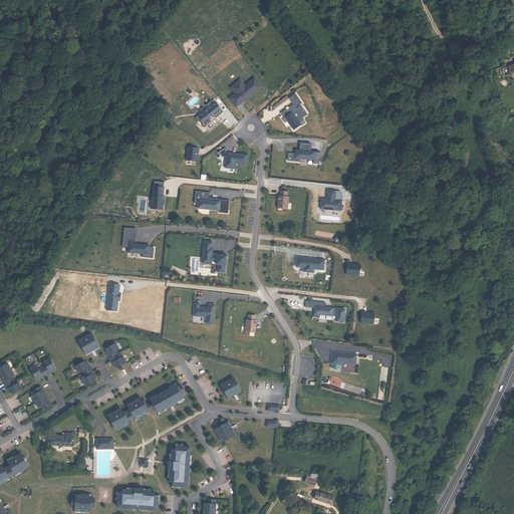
[(250,96),(262,86),(254,77),(245,85),(240,79),(234,84),(239,90),(235,93),(236,94),(230,99),(236,107),(242,102),(242,101),(249,95),(250,96)]
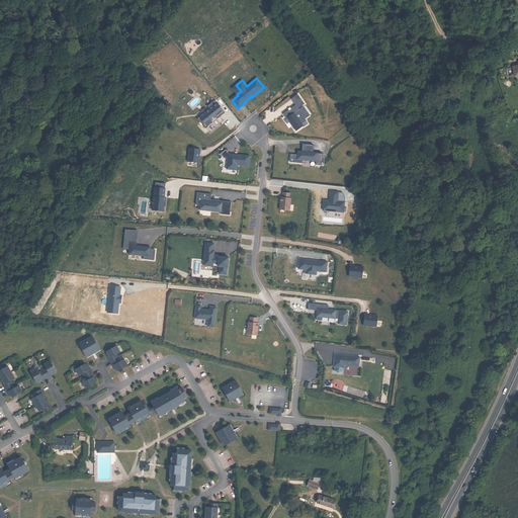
[(232,88),(237,94),(241,91),(236,85),(232,88)]
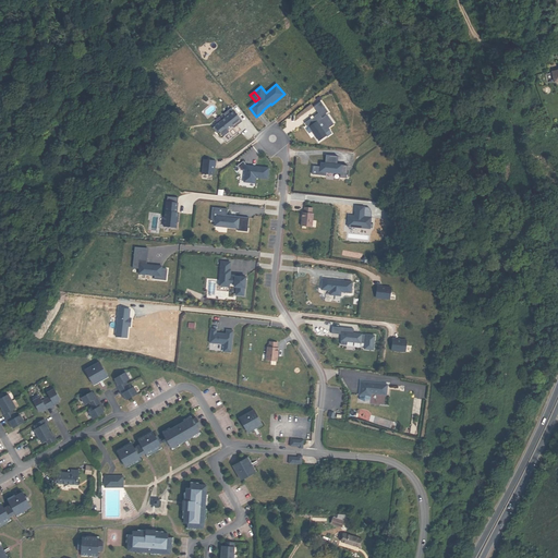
[(329,128),(334,124),(327,114),(322,118),(320,117),(328,111),(320,101),(314,107),(318,113),(313,117),(314,118),(312,119),(311,118),(305,122),(308,129),(311,128),(313,131),(312,131),(318,141),(326,135),(325,133),(330,130),(329,128)]
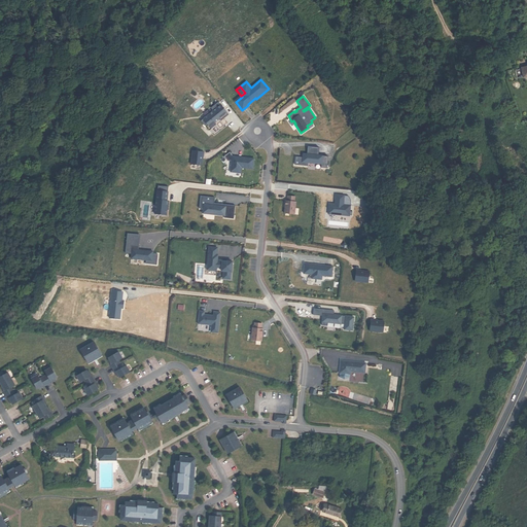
[(207,125),(211,129),(216,125),(215,123),(219,118),(220,119),(222,118),(222,119),(229,114),(218,102),(211,108),(213,111),(201,120),(205,127),(207,125)]
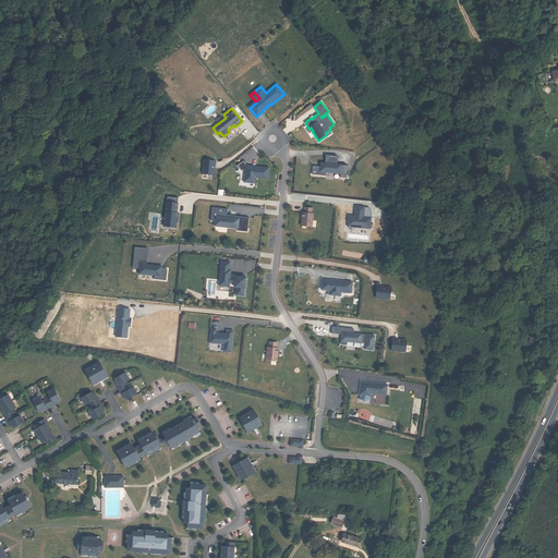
[(347,178),(348,166),(337,165),(338,156),(326,155),(325,164),(325,165),(323,167),(320,167),(313,166),(312,174),(326,176),(326,172),(340,173),(340,178),(347,178)]
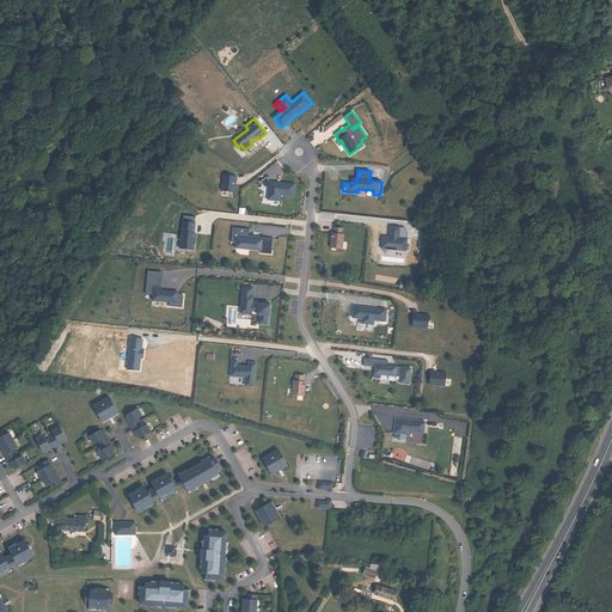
[(234,184),(234,182),(236,182),(237,177),(224,175),(221,190),(234,191),(236,184),(234,184)]
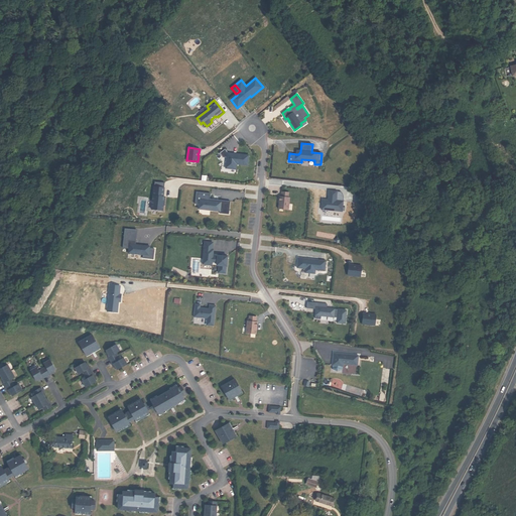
[(248,165),(249,155),(237,154),(237,155),(228,154),(228,153),(225,149),(220,153),(223,157),(227,158),(226,168),(236,169),(236,164),(248,165)]
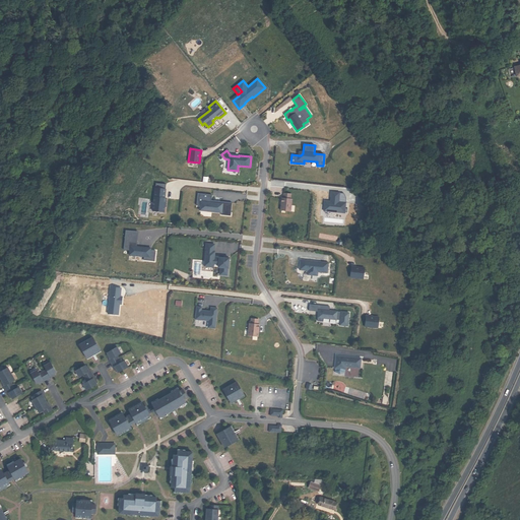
[(152,211),(164,212),(166,198),(165,198),(166,189),(155,188),(152,211)]
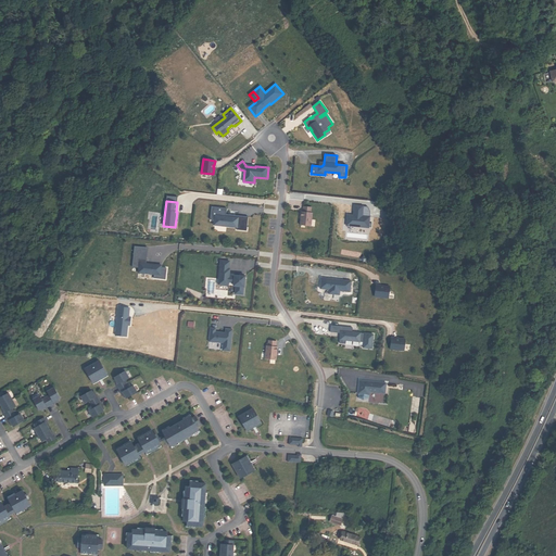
[(346,226),(368,228),(369,217),(362,216),(363,206),(354,205),(353,215),(348,215),(346,226)]
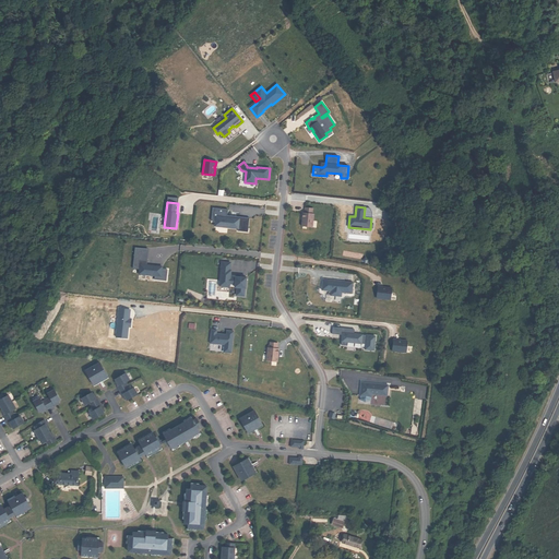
[(248,232),(249,217),(239,217),(239,219),(227,217),(227,215),(228,210),(213,207),(211,221),(215,222),(221,222),(219,227),(238,228),(238,230),(248,232)]
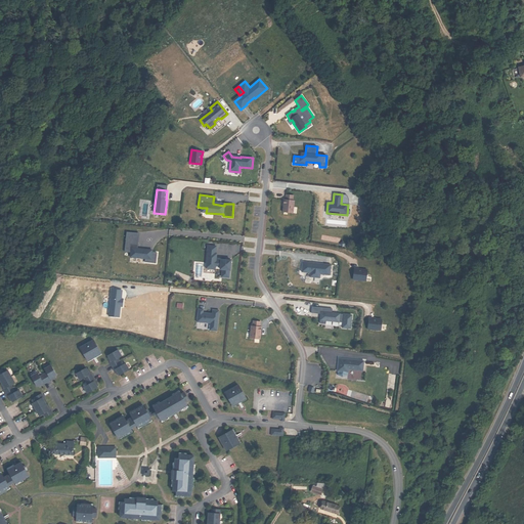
[(293,213),(294,201),(293,201),(294,195),(286,194),(286,200),(284,200),(282,212),(293,213)]
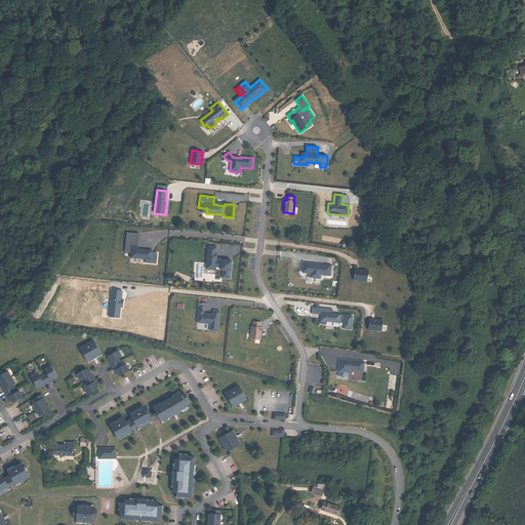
[(152,252),(147,252),(145,249),(137,249),(138,242),(136,242),(137,234),(127,233),(125,252),(131,253),(130,257),(146,259),(145,263),(156,264),(157,253),(152,252)]
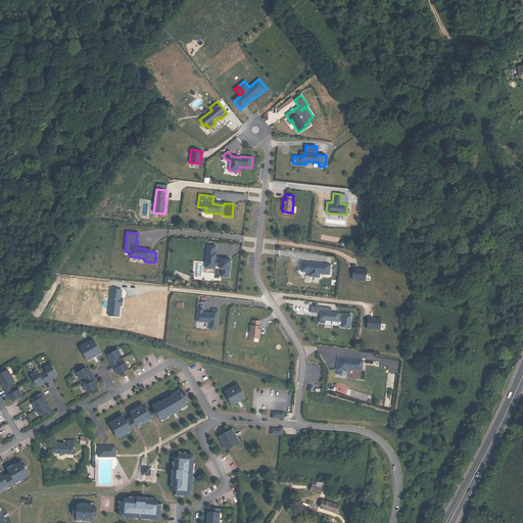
[(230,270),(231,259),(221,258),(221,260),(216,260),(216,253),(215,253),(216,246),(207,245),(205,268),(215,269),(215,266),(220,266),(220,269),(222,269),(222,276),(228,277),(229,270),(230,270)]
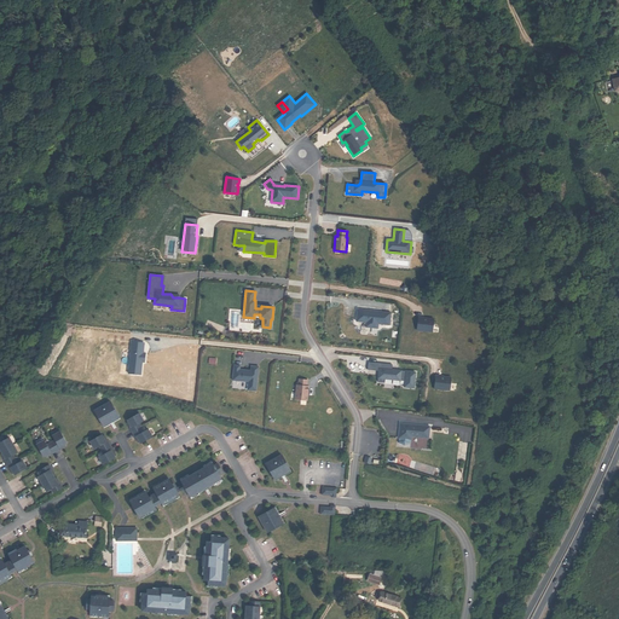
[(389,325),(391,313),(374,311),(374,312),(371,312),(371,311),(358,310),(357,322),(366,323),(366,328),(377,329),(379,324),(389,325)]
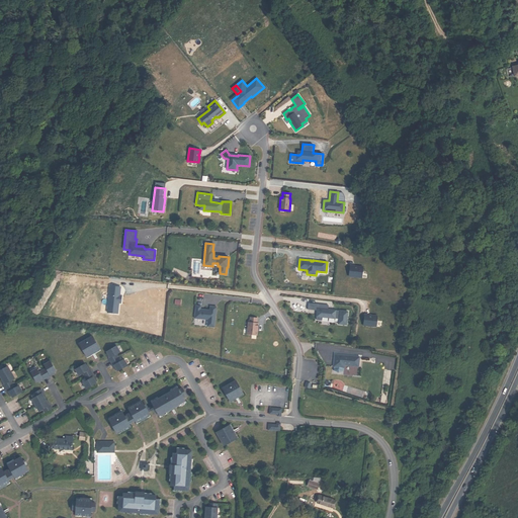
[(362,277),(363,267),(357,266),(357,267),(354,267),(354,265),(350,265),(349,276),(362,277)]
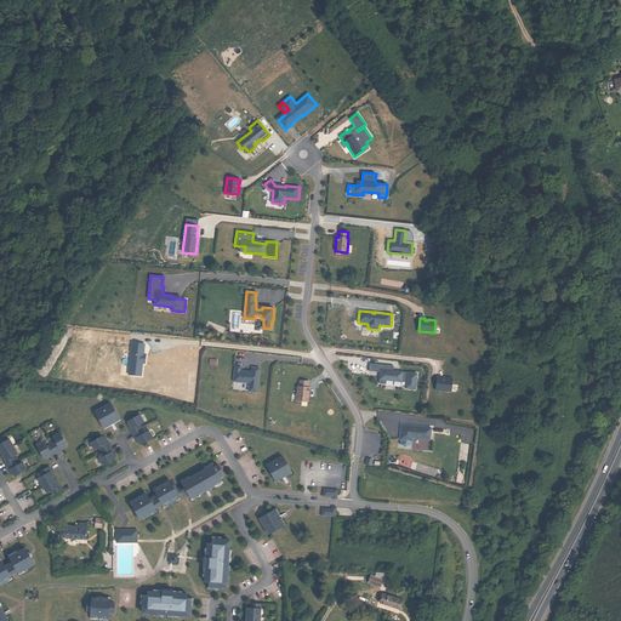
[(415,389),(417,374),(393,371),(394,366),(370,364),(369,371),(381,372),(380,383),(386,385),(386,380),(402,382),(402,381),(406,381),(405,388),(415,389)]
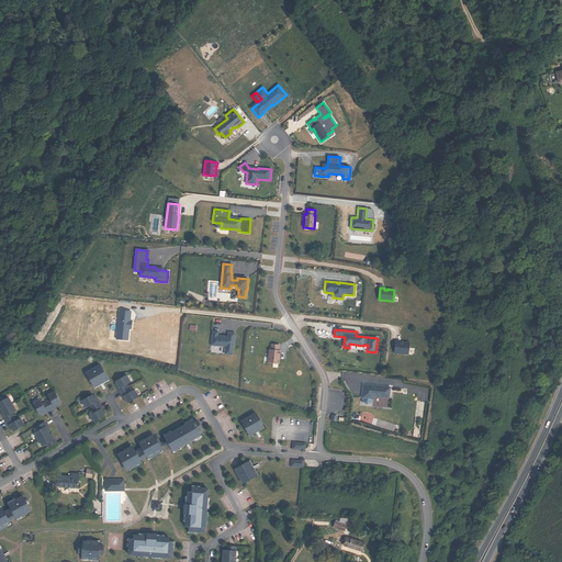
[(233,355),(235,333),(228,333),(227,336),(221,336),(217,336),(217,332),(213,332),(211,345),(225,347),(225,355),(233,355)]
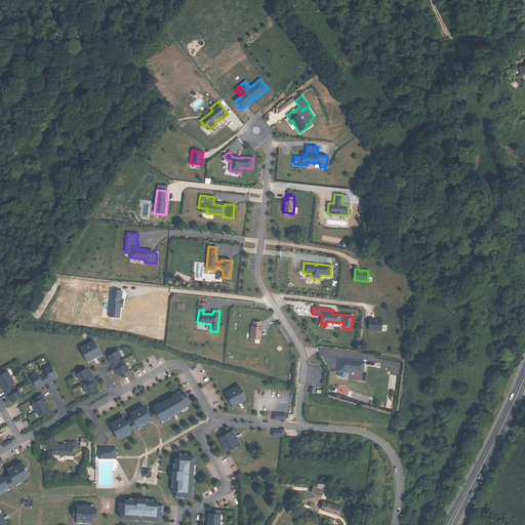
[(381,331),(382,320),(376,319),(376,320),(373,320),(374,319),(369,318),(368,329),(381,331)]
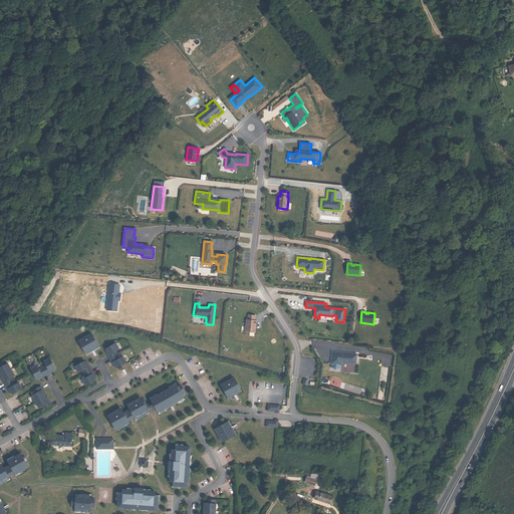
[(255,333),(256,320),(255,320),(255,315),(248,314),(248,319),(246,319),(245,331),(255,333)]
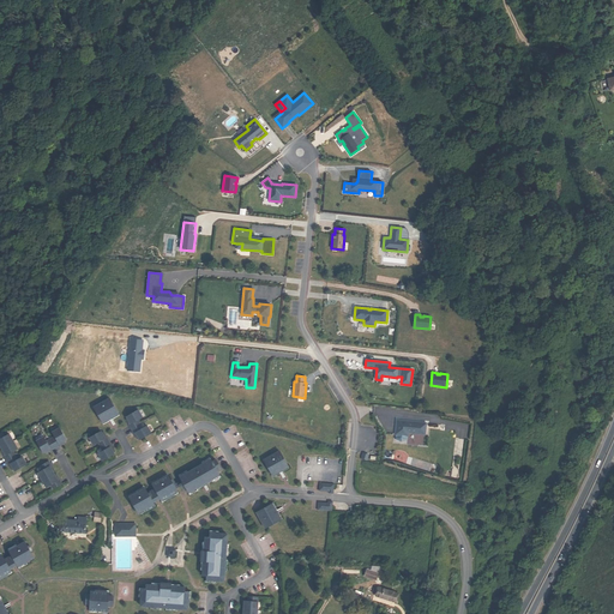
[(101,422),(118,414),(109,399),(94,408),(101,422)]
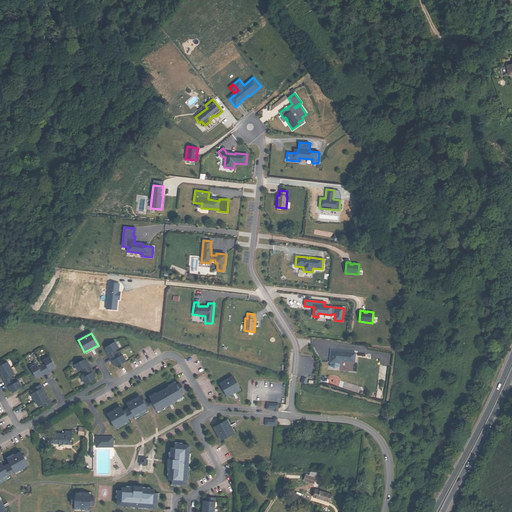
[(106,347),(104,348),(105,350),(107,355),(106,355),(110,363),(111,362),(114,367),(115,368),(125,363),(121,356),(117,358),(114,352),(117,350),(114,343),(113,344),(106,347)]
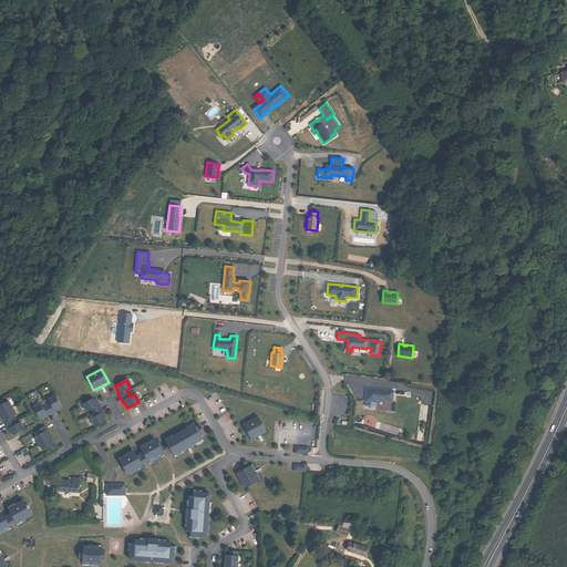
[(109,382),(93,390),(95,393),(110,384),(109,382)]
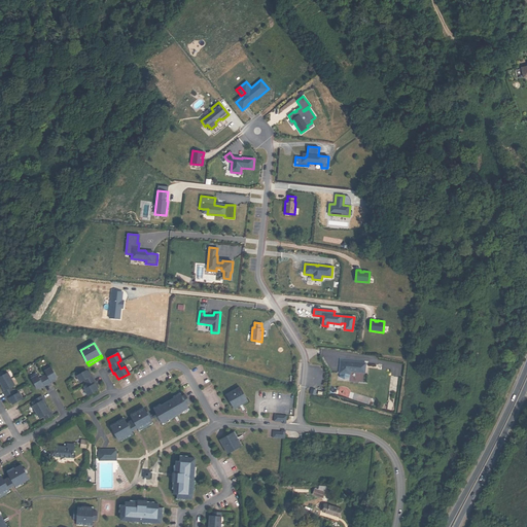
[(365,372),(366,363),(348,361),(348,362),(346,362),(346,361),(341,360),(340,373),(340,377),(344,379),(350,378),(351,372),(360,373),(360,372),(365,372)]
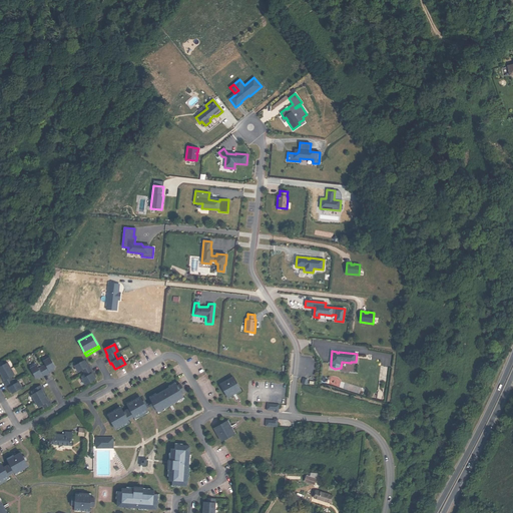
[(35,378),(36,380),(37,379),(42,376),(43,378),(50,373),(49,372),(54,370),(55,369),(50,359),(43,363),(45,366),(39,370),(37,366),(30,370),(31,371),(35,378)]
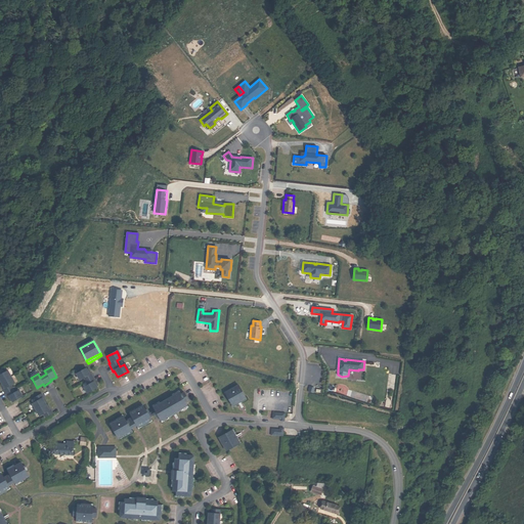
[(94,390),(96,389),(95,387),(93,383),(94,382),(90,375),(89,375),(86,370),(86,368),(76,374),(79,381),(83,379),(86,386),(83,388),(86,394),(88,394),(94,390)]
